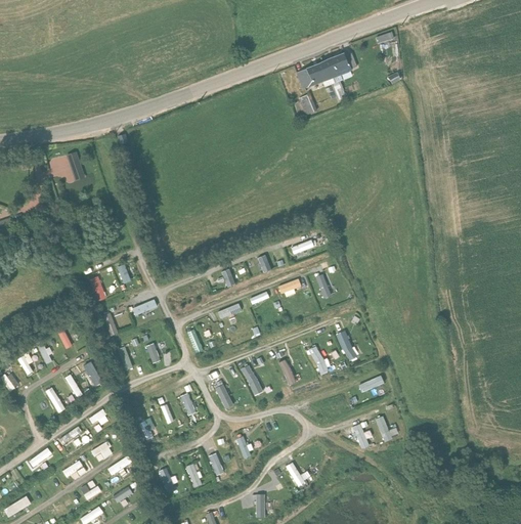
[(390,35),(378,39),(380,45),(392,41),(390,35)]
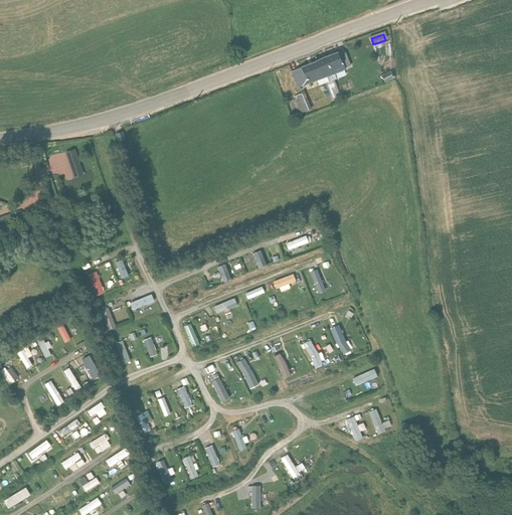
[(341,53),(319,61),(324,76),(347,68),(341,53)]
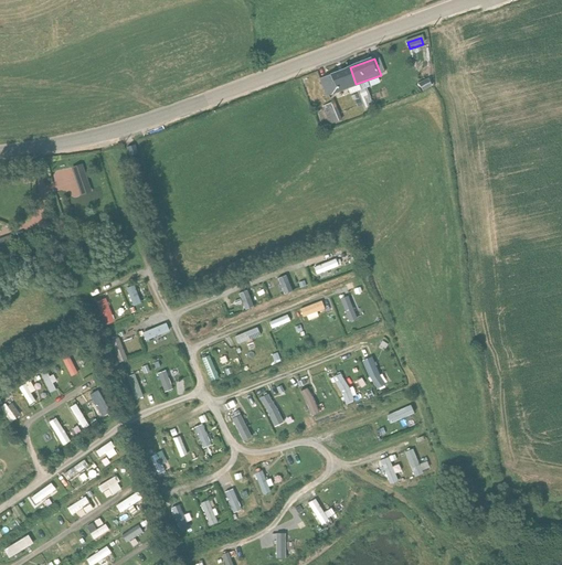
[(350,67),(319,80),(326,96),(356,84),(350,67)]
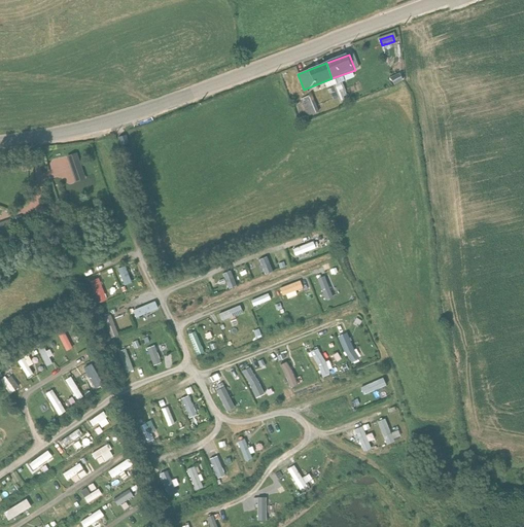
[(403,74),(391,78),(393,85),(406,80),(403,74)]
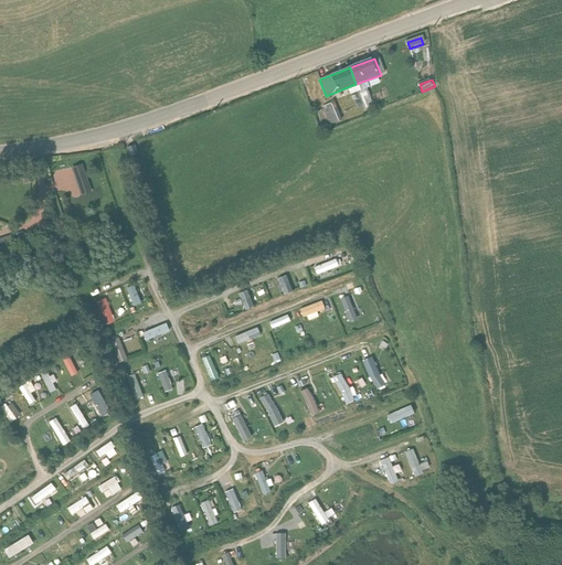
[(332,102),(320,107),(328,125),(340,119),(332,102)]
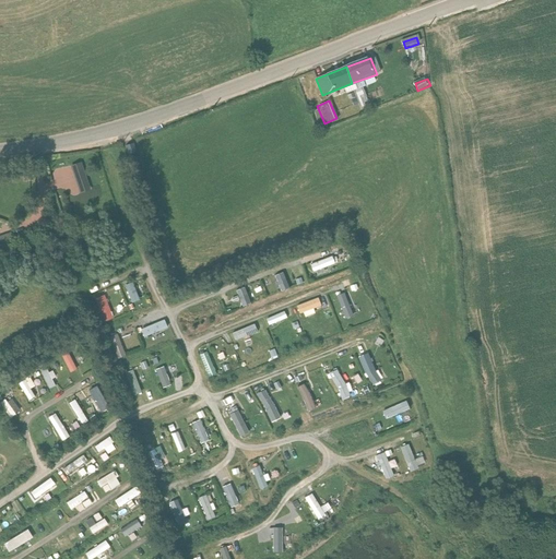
[(129,143),(121,145),(125,156),(132,154),(129,143)]
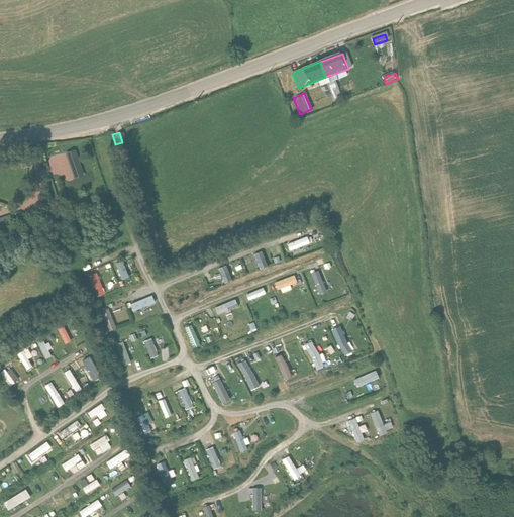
[(23,158),(16,160),(19,170),(26,168),(23,158)]
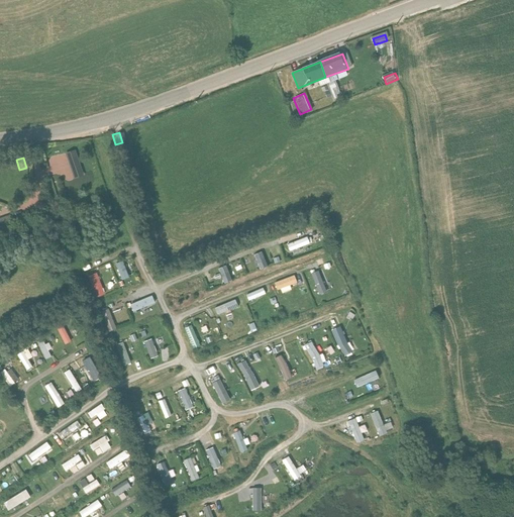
[(8,216),(0,218),(0,226),(10,222),(8,216)]
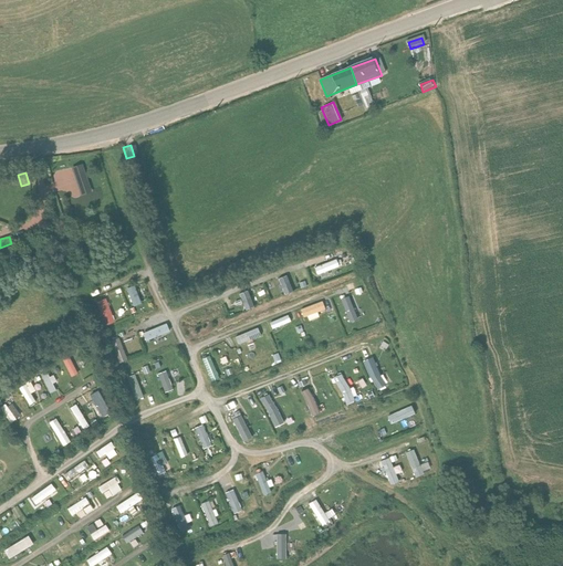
[(318,273),(341,269),(339,260),(315,265),(318,273)]
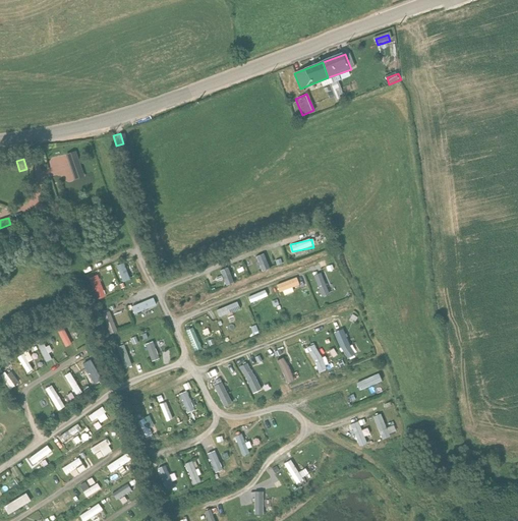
[(256,256),(263,272),(271,269),(265,253),(256,256)]
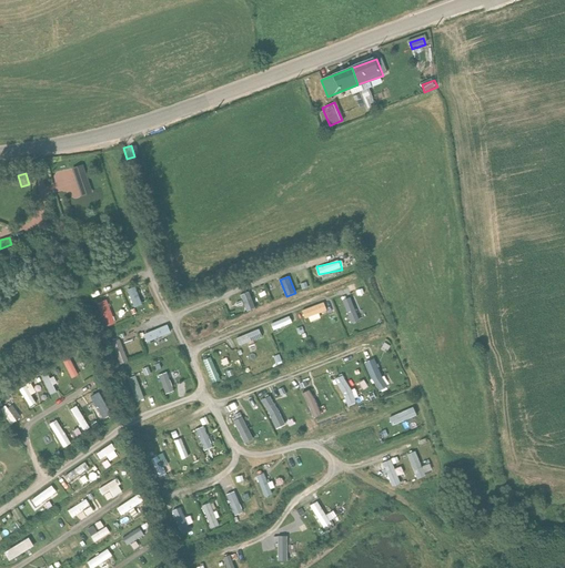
[(137,286),(128,288),(132,307),(142,305),(137,286)]
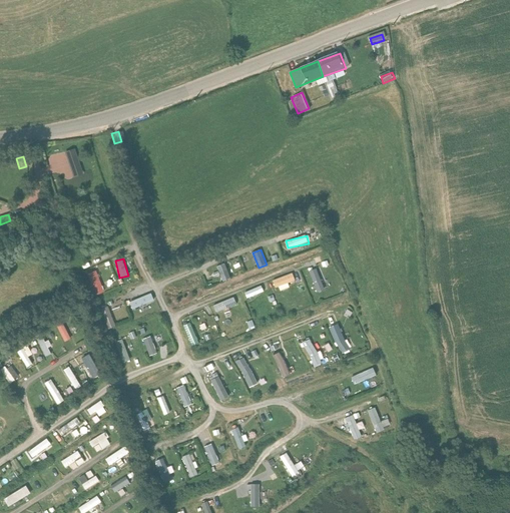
[(222,281),(230,278),(225,263),(217,266),(222,281)]
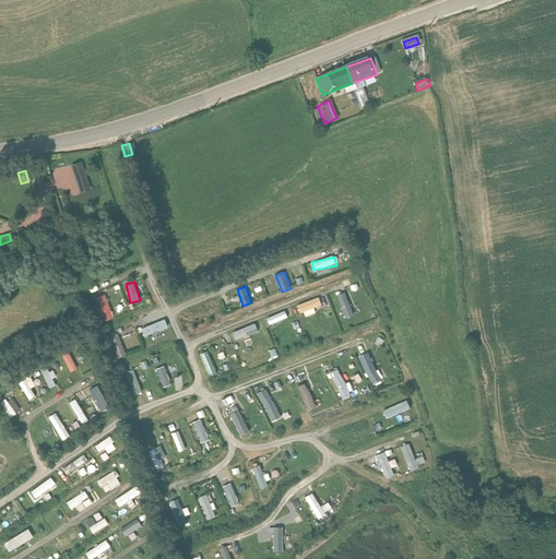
[(345,292),(338,295),(346,318),(355,314),(345,292)]
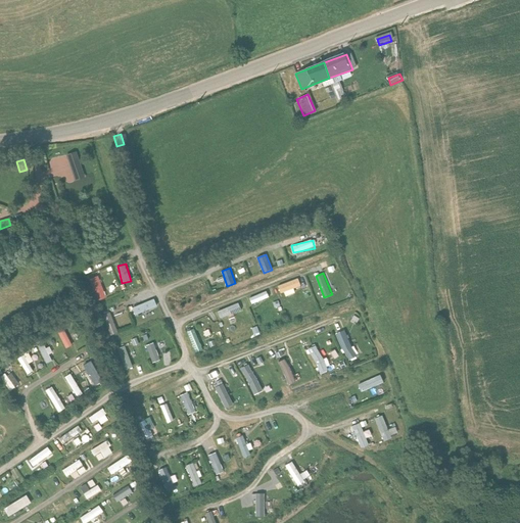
[(97,301),(106,297),(97,275),(88,279),(97,301)]
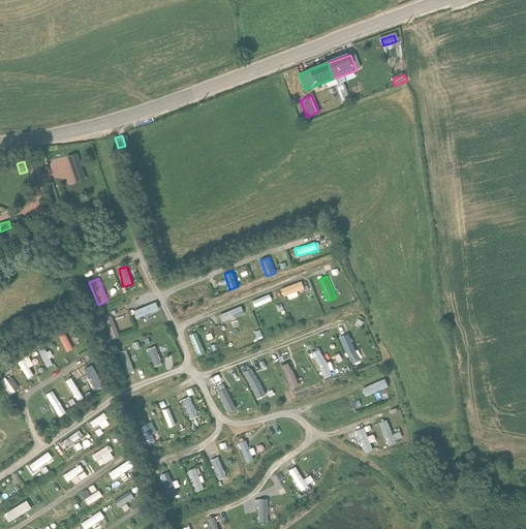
[(284,298),(305,289),(302,281),(281,289),(284,298)]
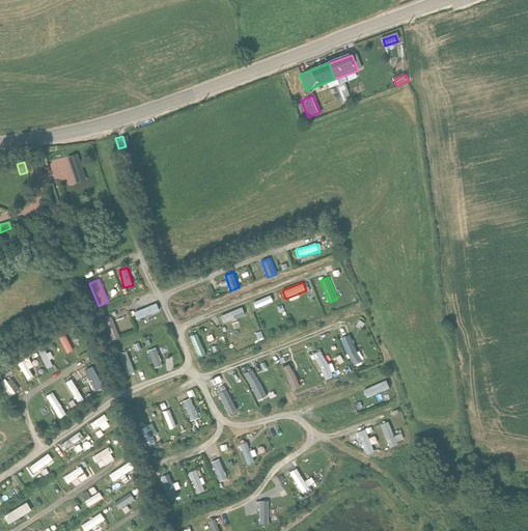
[(181,294),(184,302),(206,294),(203,285),(181,294)]
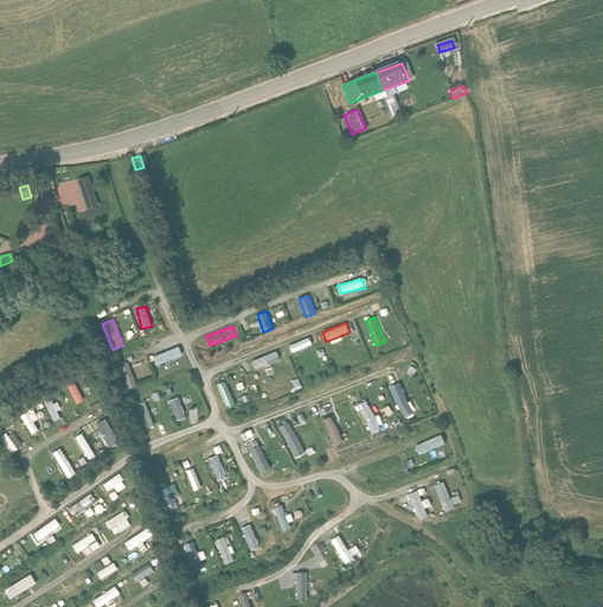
[(309,337),(289,346),(294,355),(313,345),(309,337)]
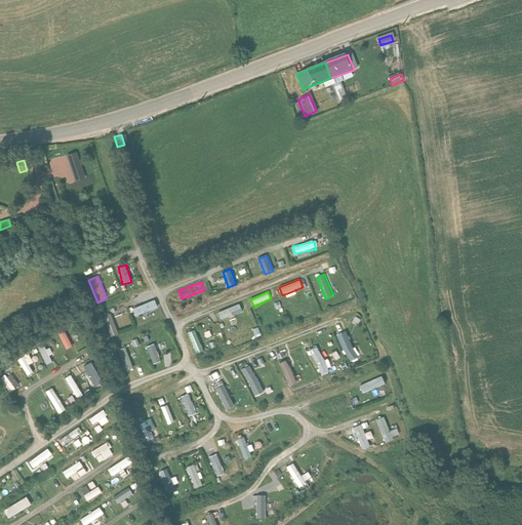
[(135,317),(159,308),(156,299),(132,309),(135,317)]
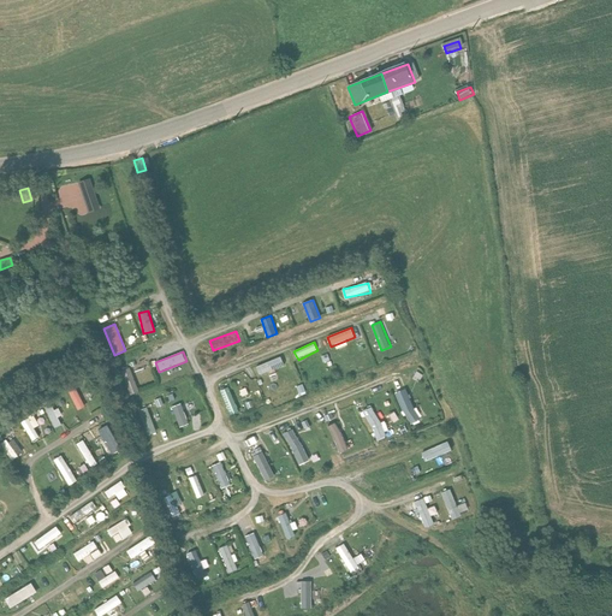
[(260,377),(285,366),(281,357),(256,367),(260,377)]
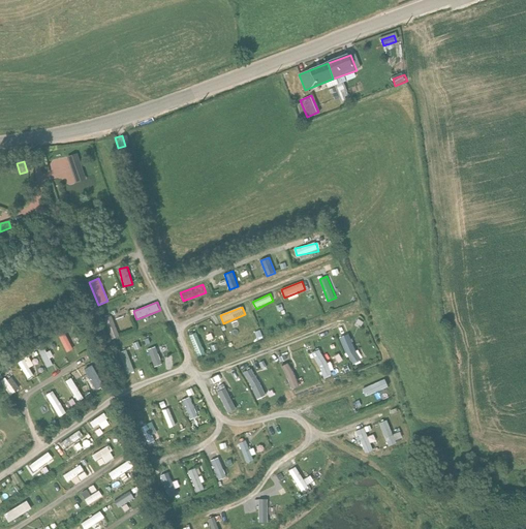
[(111,316),(103,319),(113,340),(120,337),(111,316)]
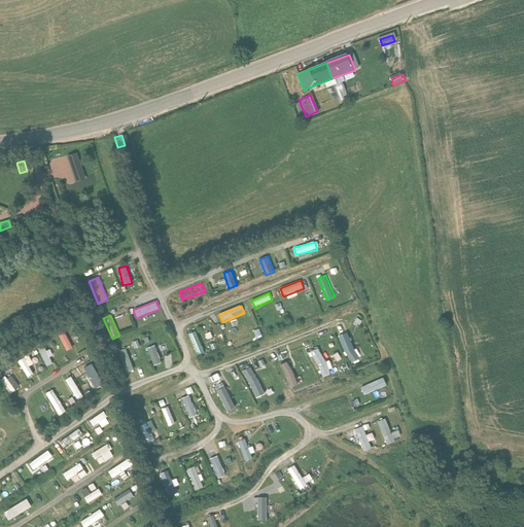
[(198,355),(205,352),(196,330),(188,335),(198,355)]
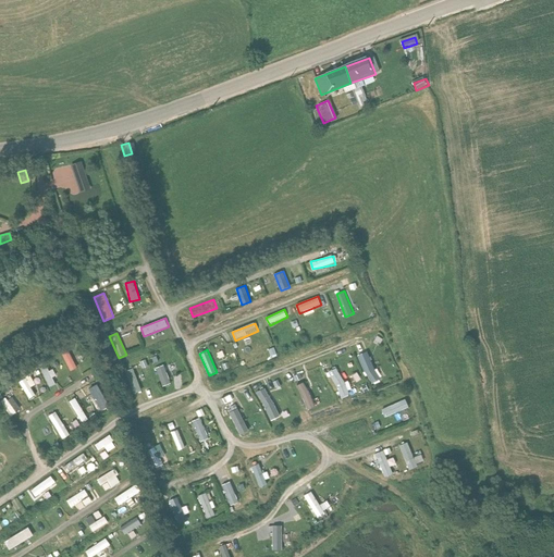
[(61,354),(69,372),(76,369),(68,350),(61,354)]
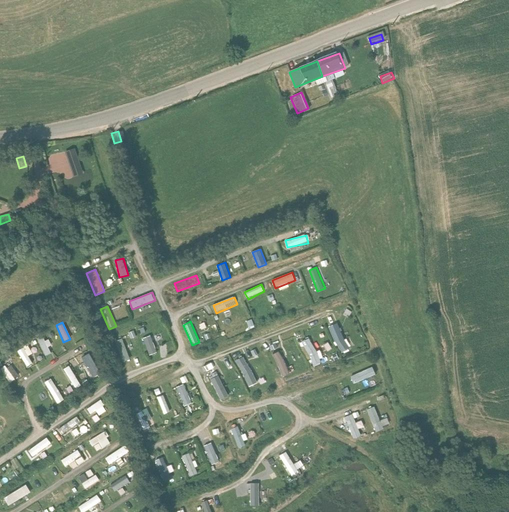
[(339,350),(348,347),(338,323),(329,327),(339,350)]
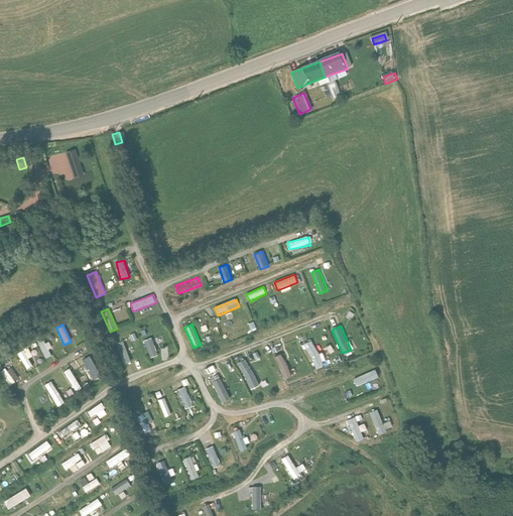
[(43,339),(37,341),(44,361),(50,358),(43,339)]
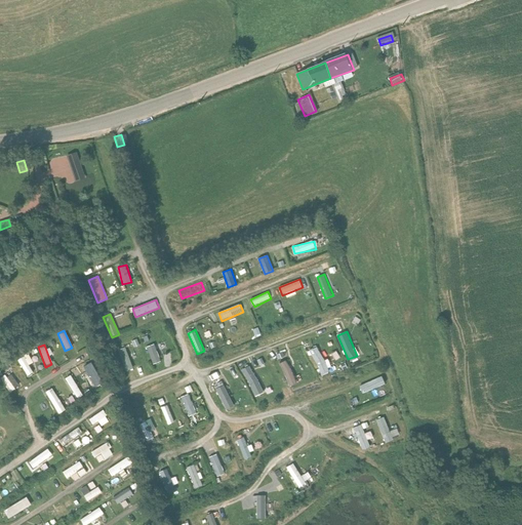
[(147,347),(153,364),(161,362),(156,345),(147,347)]
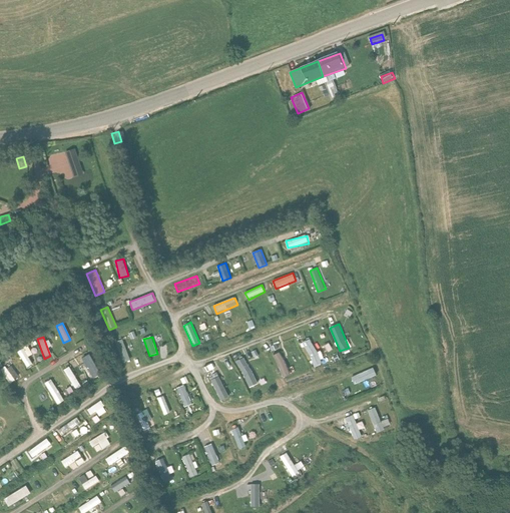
[(123,339),(115,342),(123,364),(131,361),(123,339)]
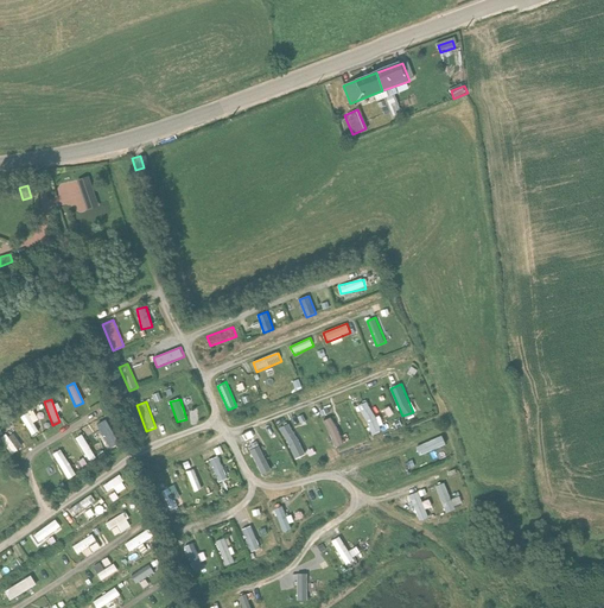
[(368,401),(358,406),(369,432),(379,429),(368,401)]
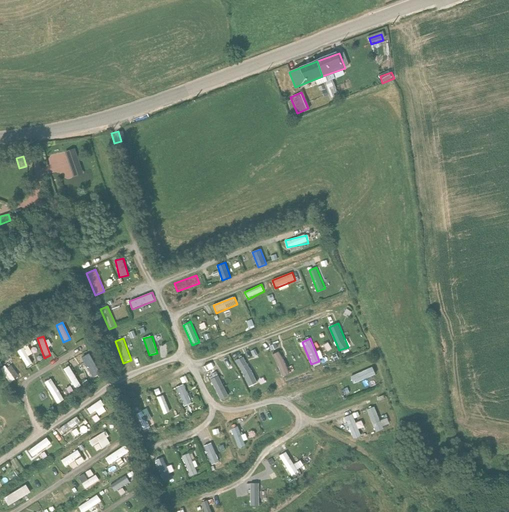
[(29,357),(32,355),(27,346),(17,351),(26,367),(33,364),(29,357)]
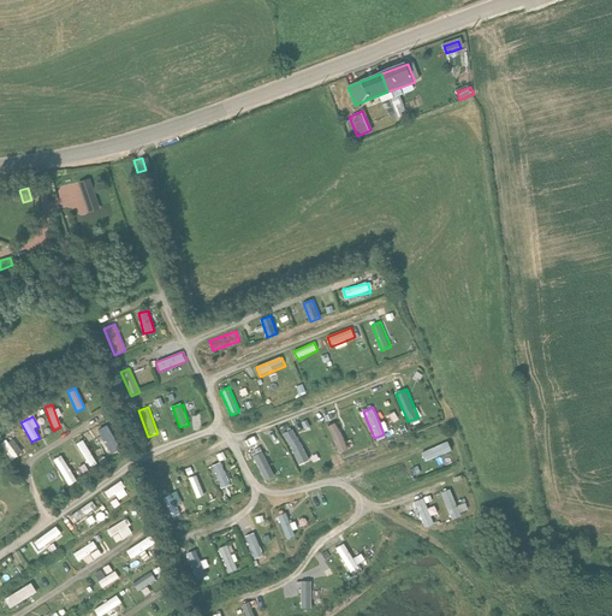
[(337,422),(327,426),(338,452),(346,449),(337,422)]
